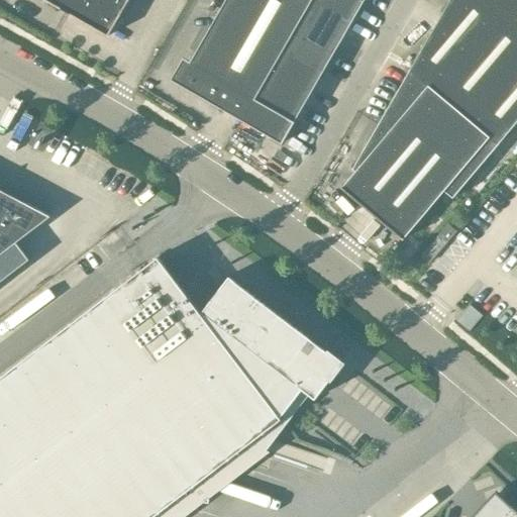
[(45,0),(66,11),(72,0),(45,0)]
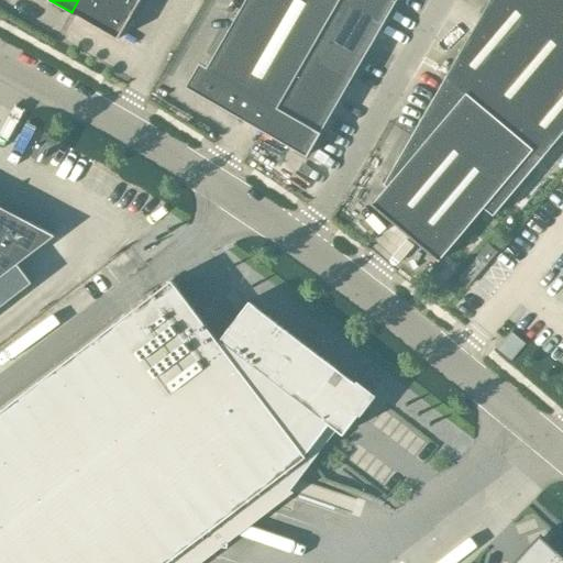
[(78,0),(72,12),(118,39),(141,0),(78,0)]
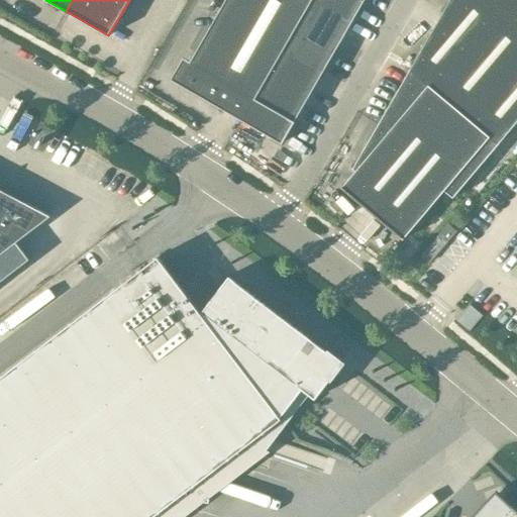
[(172,78),(179,82),(242,118),(273,66),(293,31),(310,0),(226,0),(192,61),(184,57),(172,78)]
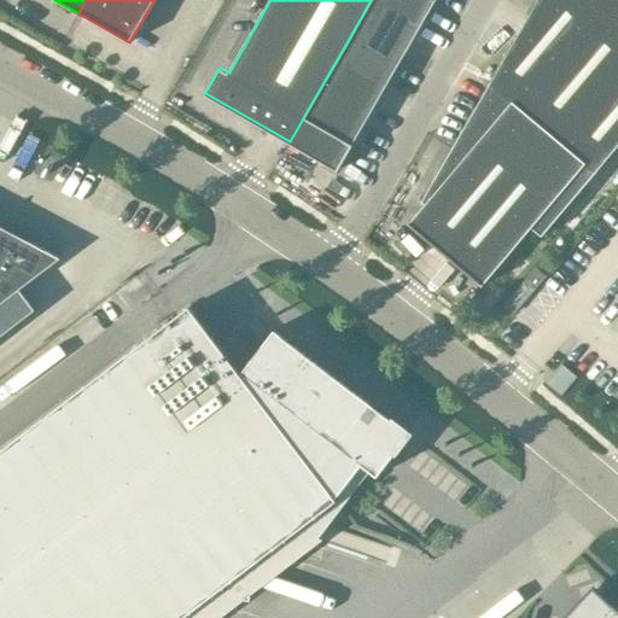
[(380,0),(371,0),(350,38),(398,65),(423,23),(380,0)]
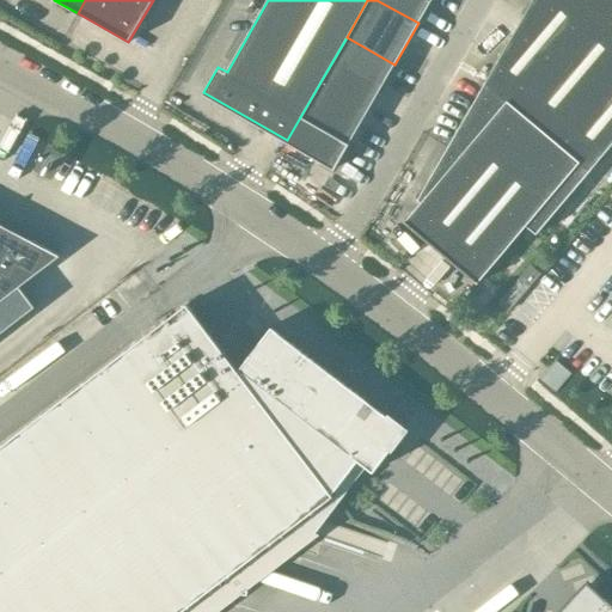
[(377,0),(418,23),(430,0),(377,0)]
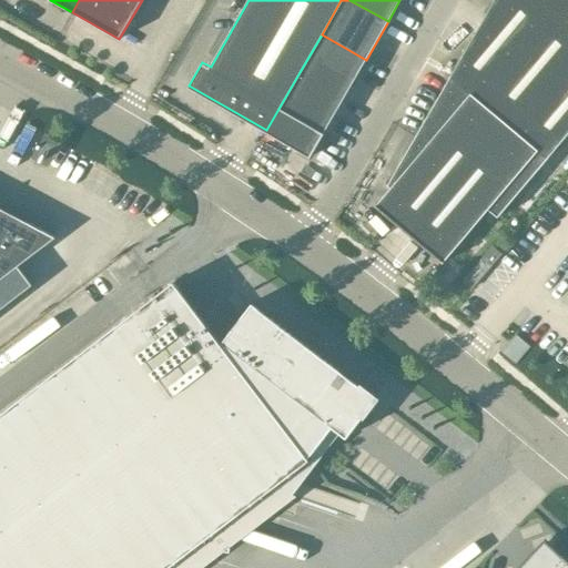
[(567,133),(567,0),(495,0),(450,77),(388,185),(389,186),(374,205),(443,263),(488,210),(497,217),(567,133)]
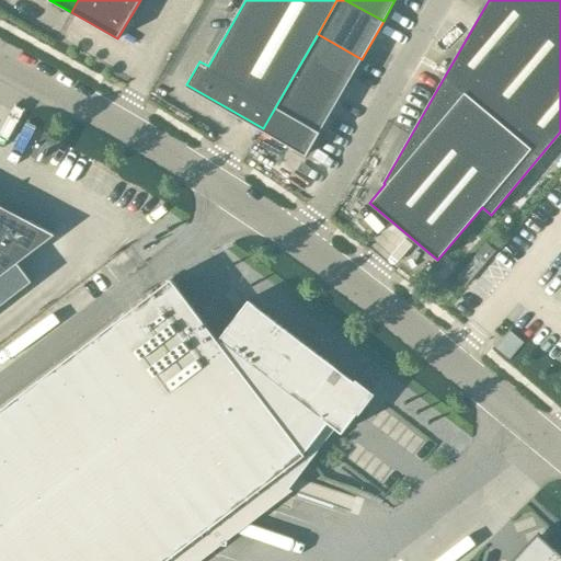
[(318,34),(296,71),(340,98),(362,59),(318,34)]
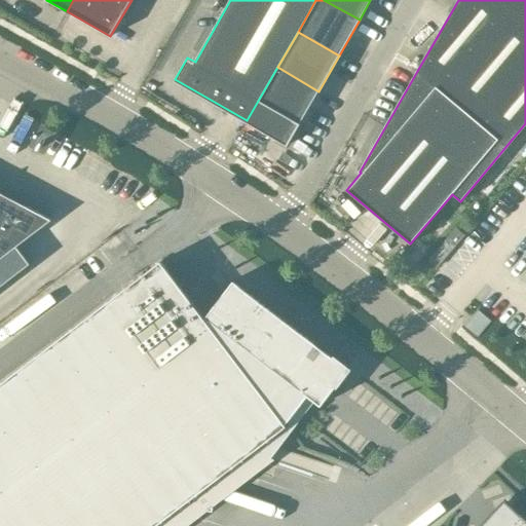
[(277,67),(247,120),(288,144),(318,91),(277,67)]
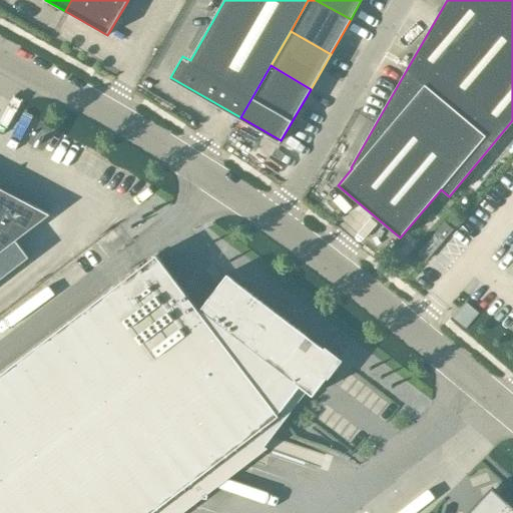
[(0,251),(50,213),(25,200),(22,206),(0,194),(0,251)]
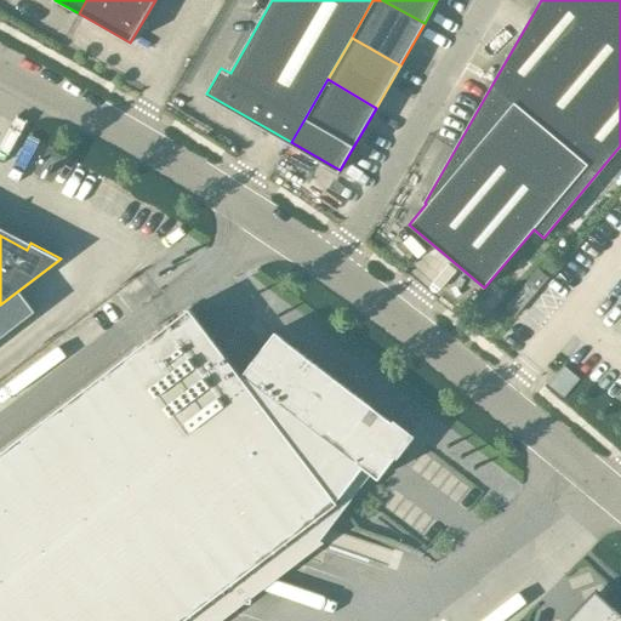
[(516,314),(547,278),(537,271),(507,306),(516,314)]
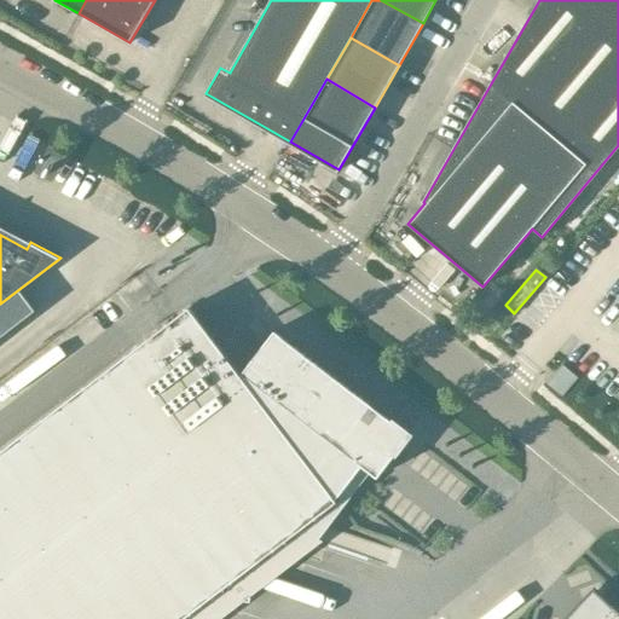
[(275,329),(241,374),(189,306),(171,320),(0,450),(0,618),(200,618),(202,614),(217,618),(223,599),(236,603),(256,588),(264,567),(277,572),(284,551),(298,557),(306,536),(306,534),(301,528),(316,516),(336,501),(337,501),(336,499),(362,464),(377,476),(379,475),(410,434),(275,329)]
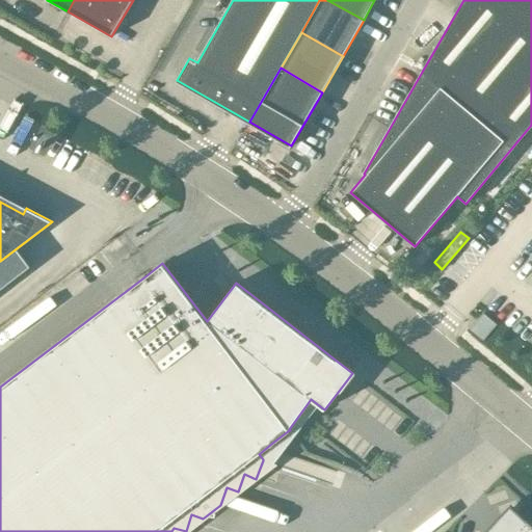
[(531,531),(531,524),(510,504),(508,506),(507,520),(495,531),(531,531)]
